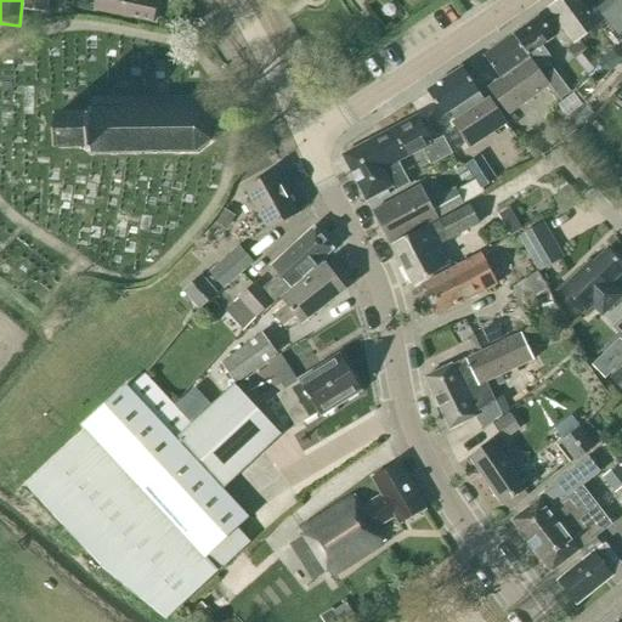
[(23,0),(23,10),(46,13),(47,0),(23,0)]
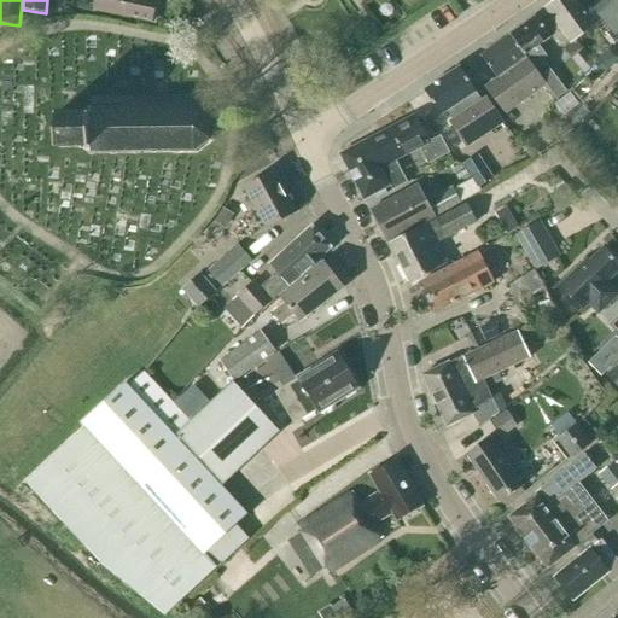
[(156,0),(92,0),(91,9),(151,22),(156,0)]
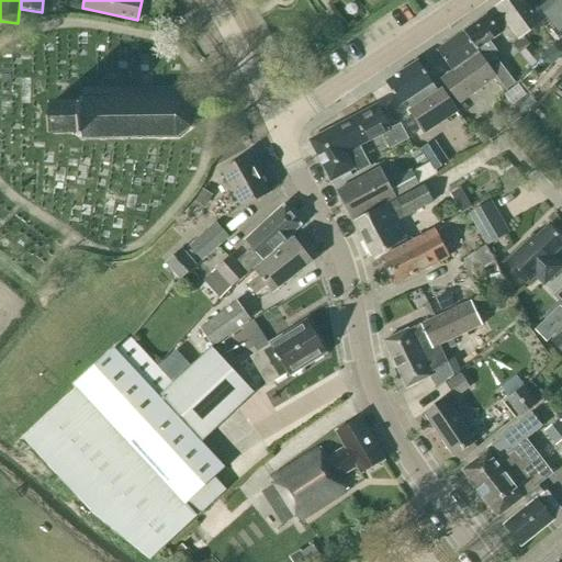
[(524,36),(540,23),(532,13),(523,0),(507,0),(495,9),(506,23),(501,27),(530,68),(541,57),(524,36)]
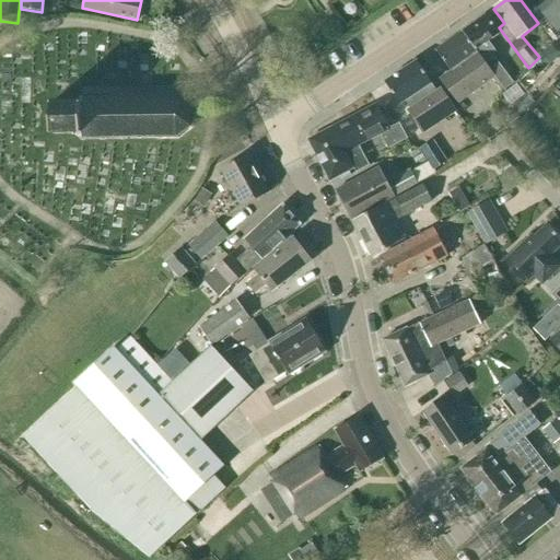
[(559,0),(545,0),(531,13),(538,23),(552,43),(559,35),(559,0)]
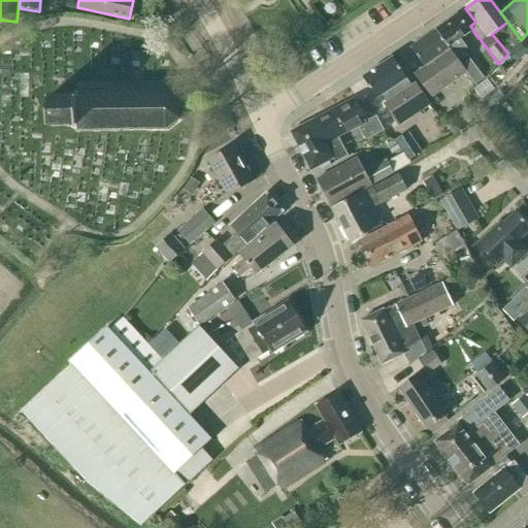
[(457,14),(435,30),(466,72),(474,85),(483,78),(458,46),(457,47),(454,43),(470,32),(457,14)]
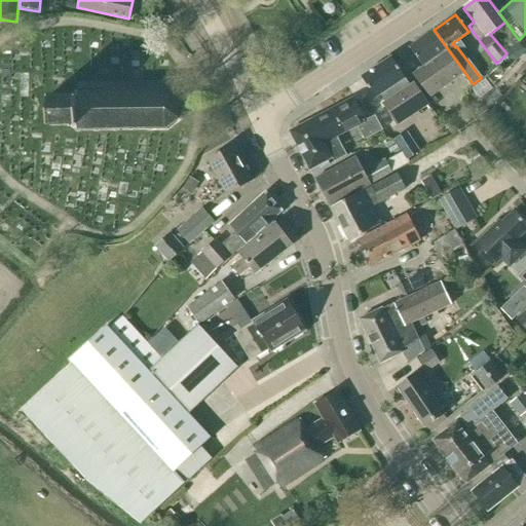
[(464,72),(434,30),(409,47),(422,68),(412,74),(429,98),(464,72)]
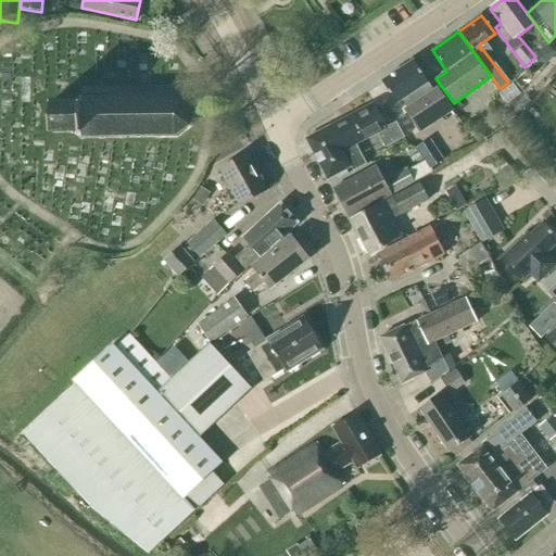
[(404,111),(419,133),(452,111),(437,89),(432,91),(413,61),(381,83),(395,104),(401,101),(406,109),(404,111)]
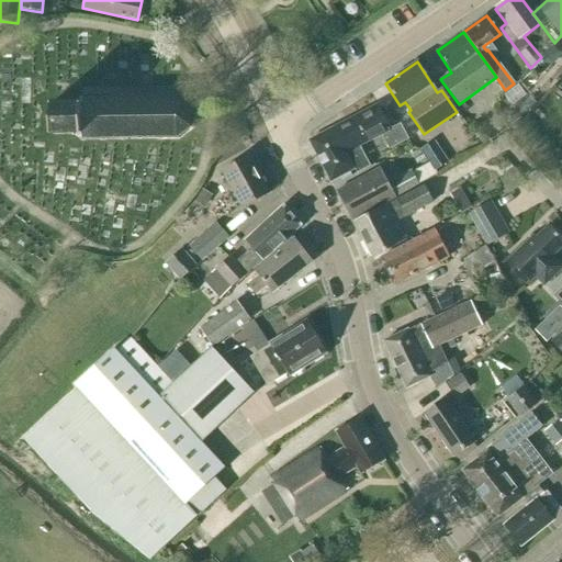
[(122,96),(121,96),(121,98),(102,99),(102,96),(100,96),(101,99),(82,99),(82,97),(80,97),(80,103),(52,103),(52,134),(80,134),(80,141),(82,141),(82,138),(101,138),(101,141),(103,141),(103,138),(121,138),(121,141),(123,141),(123,138),(159,138),(159,141),(160,141),(160,138),(176,138),(177,141),(179,139),(178,137),(190,127),(192,128),(193,127),(191,126),(191,110),(192,109),(192,107),(190,108),(178,98),(178,97),(177,96),(176,98),(160,98),(160,96),(158,96),(158,98),(122,98),(122,96)]
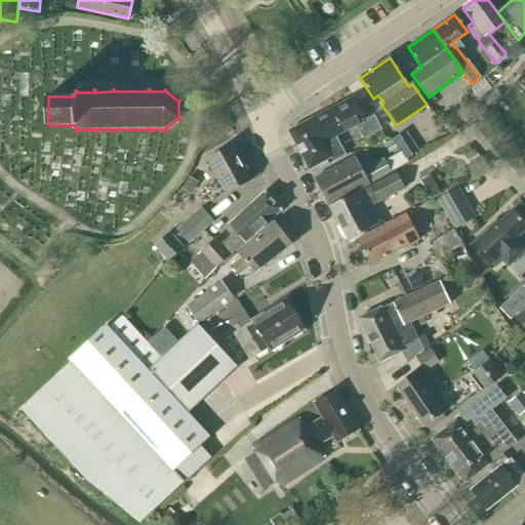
[(352,98),(329,110),(342,133),(356,126),(363,139),(380,130),(373,117),(364,121),(352,98)]
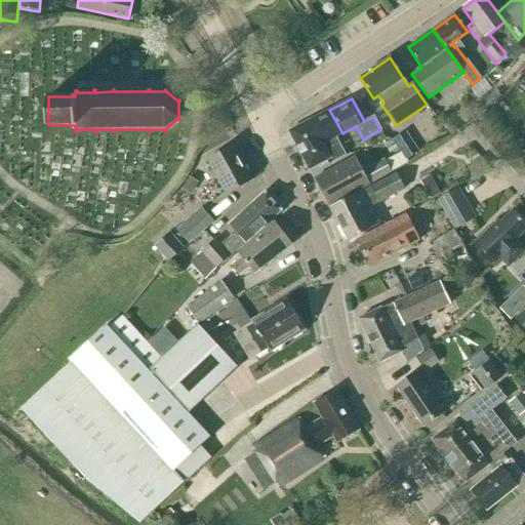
[(342,133),(329,110),(288,131),(309,169),(319,164),(321,169),(328,165),(326,161),(330,158),(333,162),(346,155),(335,136),(342,133)]
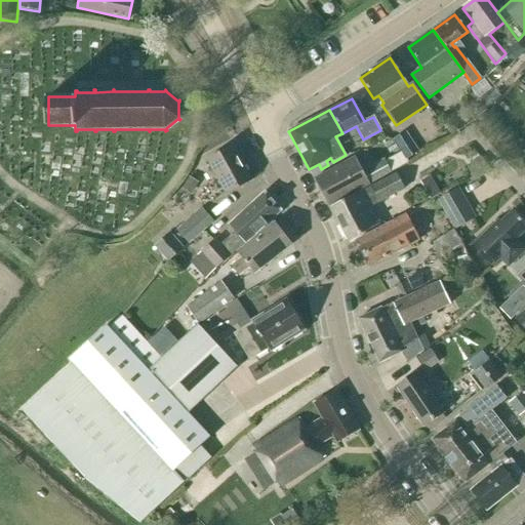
[(393,140),(407,159),(419,150),(405,131),(393,140)]
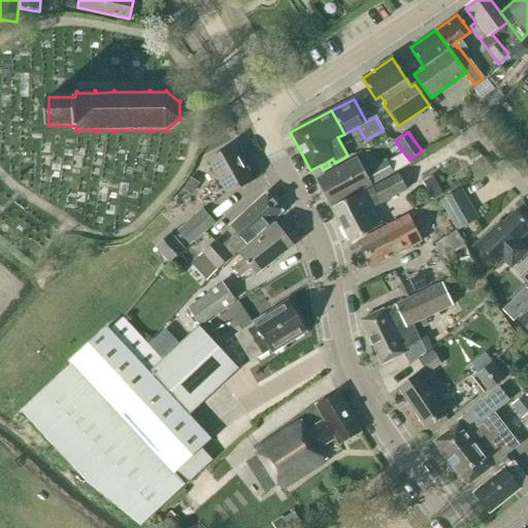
[(208,161),(213,170),(206,173),(211,183),(218,178),(227,196),(253,182),(233,147),(208,161)]
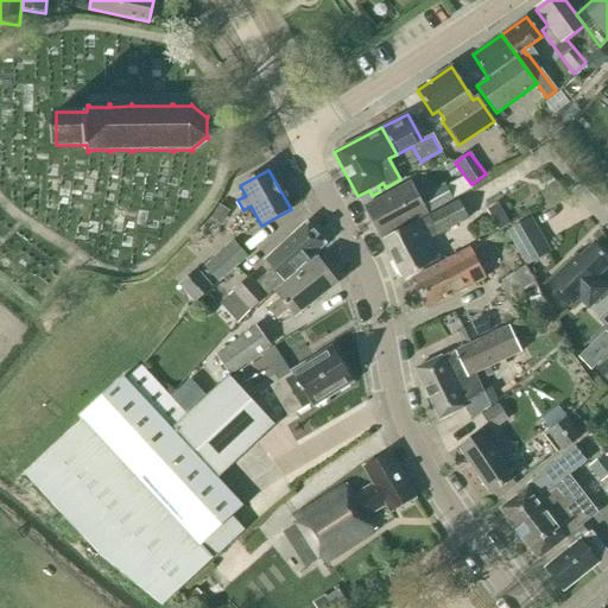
[(546,203),(563,192),(556,182),(539,192),(546,203)]
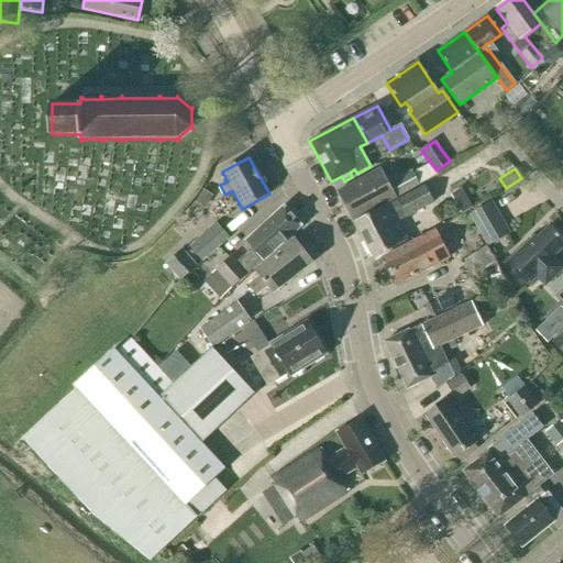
[(419,185),(411,172),(388,184),(381,169),(337,192),(352,221),(419,185)]
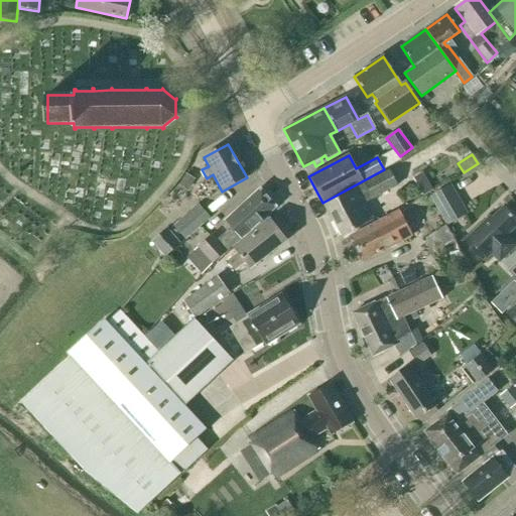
[(372,199),(397,185),(389,170),(324,204),(342,237),(374,221),(363,200),(370,196),(372,199)]
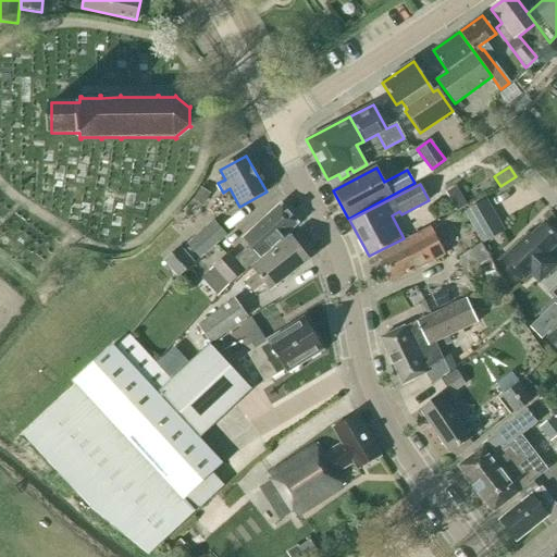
[(460,195),(450,200),(457,211),(467,206),(460,195)]
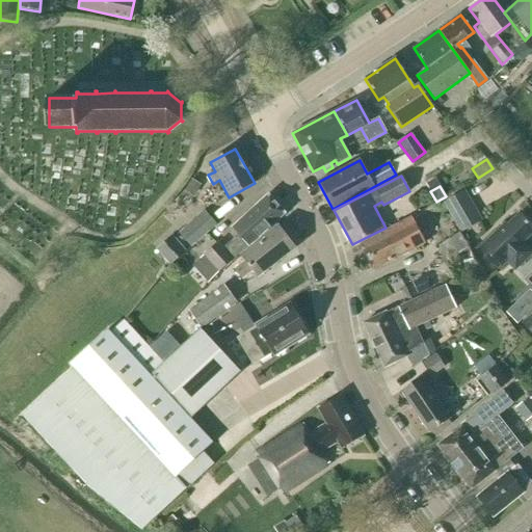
[(482,221),(466,190),(444,203),(460,234),(482,221)]
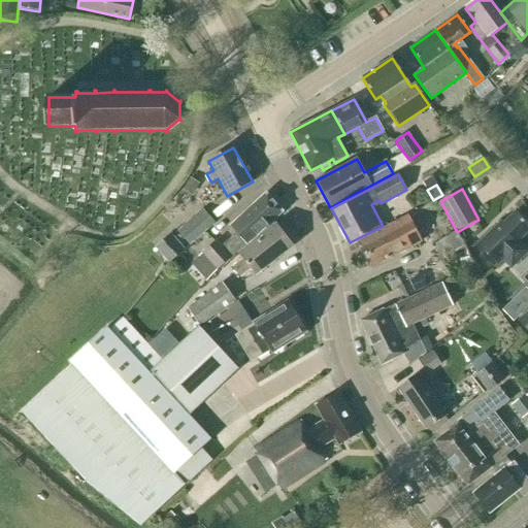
[(282,212),(265,194),(216,240),(202,253),(218,270),(230,258),(231,259),(282,212)]
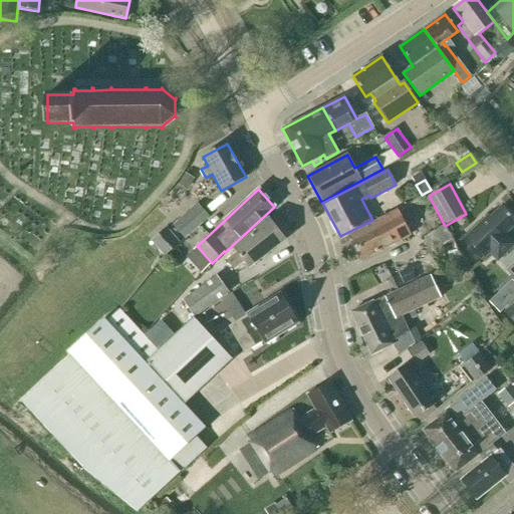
[(172,226),(185,240),(209,218),(197,204),(172,226)]
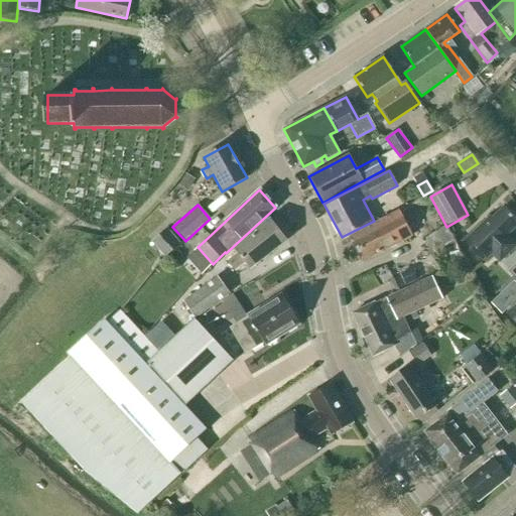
[(492,254),(499,262),(515,246),(515,244),(507,235),(515,226),(515,220),(504,208),(492,219),(490,217),(468,238),(487,258),(492,254)]
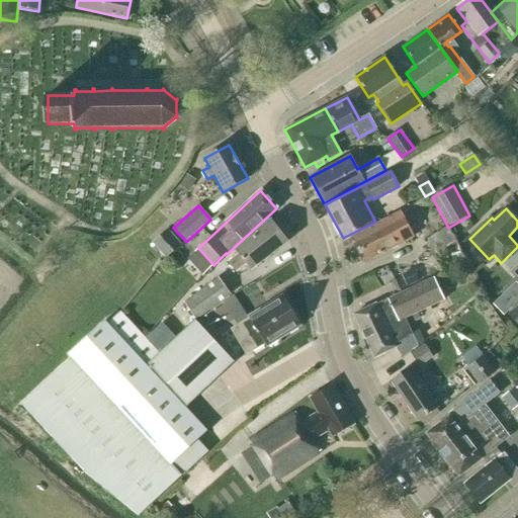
[(350,238),(363,264),(413,237),(401,211),(350,238)]
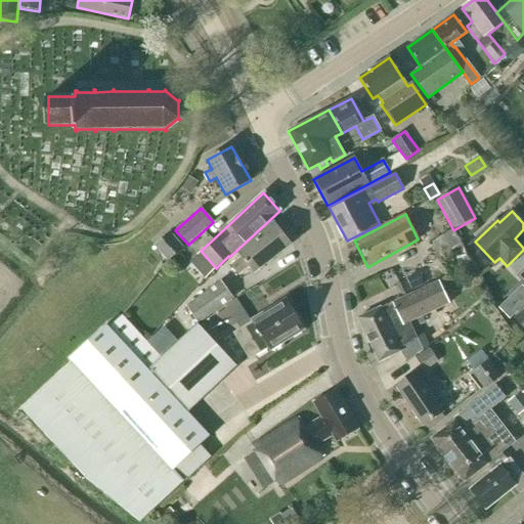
[(254,273),(291,245),(274,223),(236,252),(241,258),(230,266),(237,275),(248,266),(254,273)]
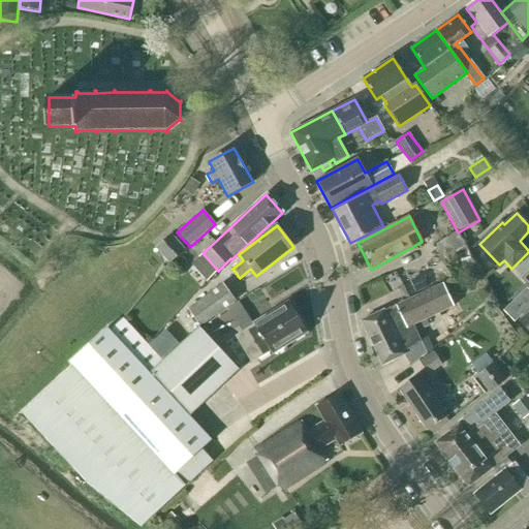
[(432,247),(450,280),(477,268),(457,232),(432,247)]
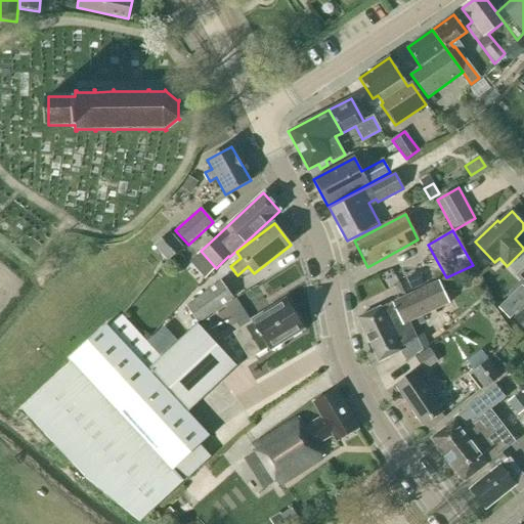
[(154,246),(167,262),(182,249),(183,248),(170,232),(154,246)]
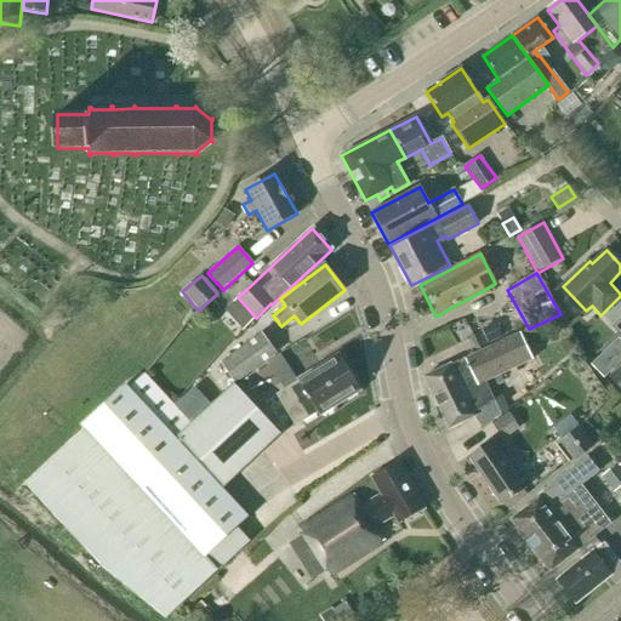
[(527,347),(545,339),(540,330),(522,339),(527,347)]
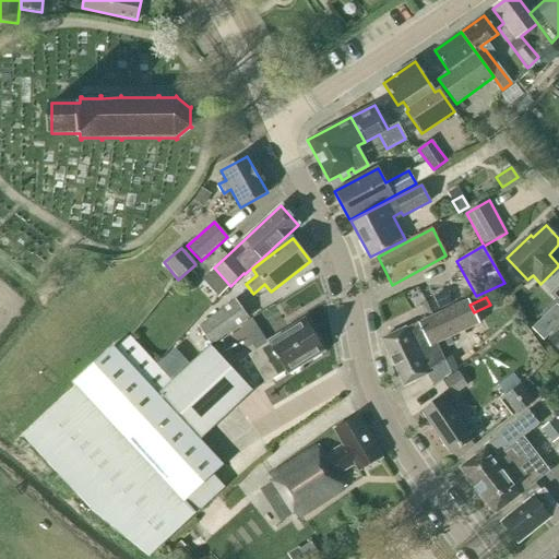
[(404,385),(423,377),(430,389),(441,382),(450,375),(443,361),(436,344),(478,323),(474,312),(470,305),(468,300),(421,322),(417,323),(381,340),(404,385)]
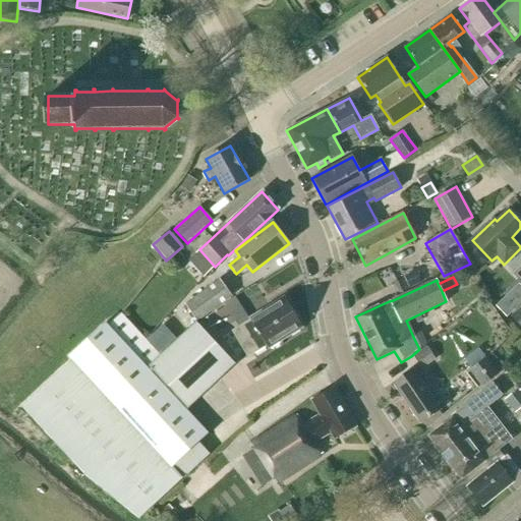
[(196,321),(229,296),(218,281),(185,305),(196,321)]
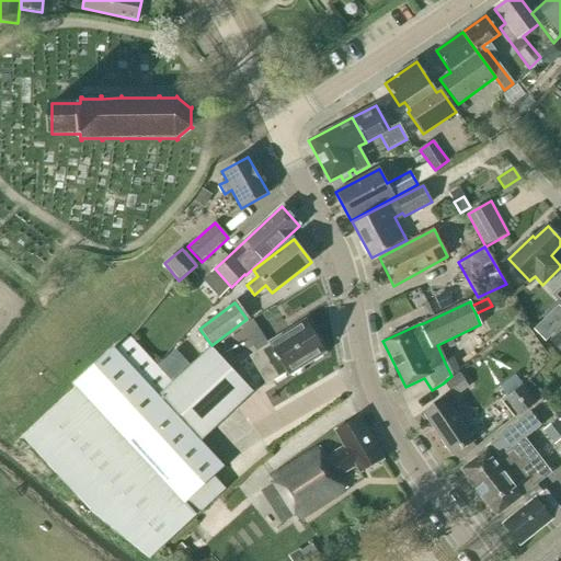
[(253,320),(241,329),(258,352),(249,357),(266,386),(286,374),(287,375),(324,352),(307,322),(282,336),(281,334),(267,342),(253,320)]
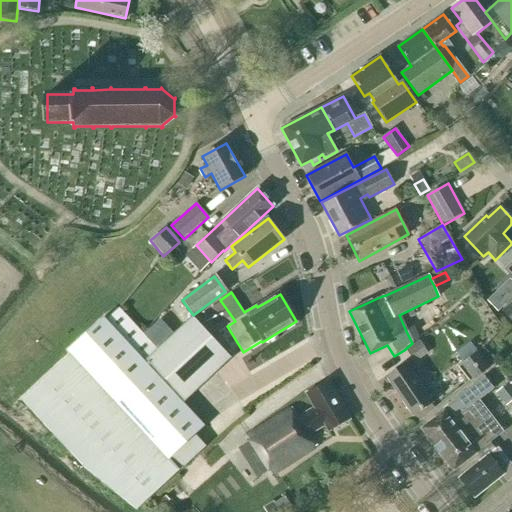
[(71,353),(20,399),(85,465),(137,509),(205,446),(195,435),(204,427),(182,403),(218,369),(230,357),(192,316),(180,327),(181,328),(164,344),(157,350),(142,334),(118,308),(105,320),(103,317),(68,350),(71,353)]
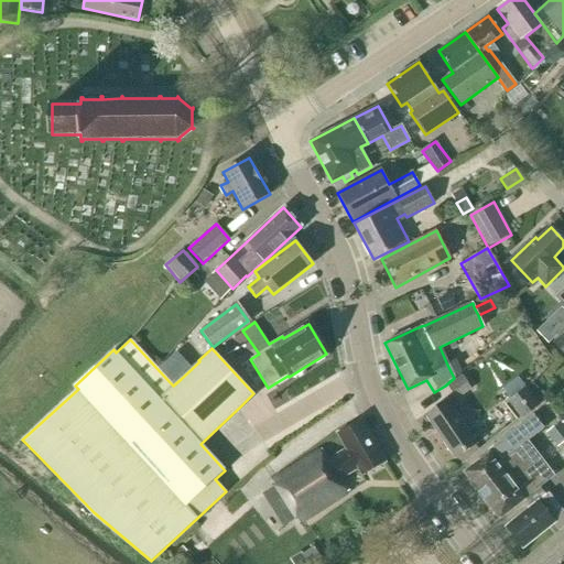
[(462,375),(447,384),(455,397),(469,387),(462,375)]
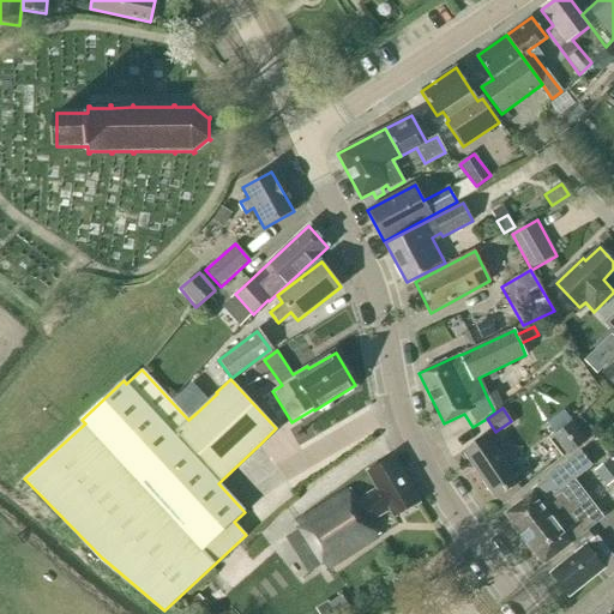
[(554,437),(569,455),(585,441),(572,423),(554,437)]
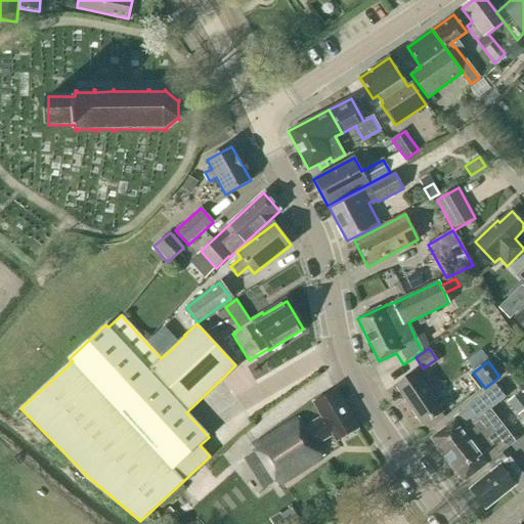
[(395,386),(423,427),(442,412),(415,372),(395,386)]
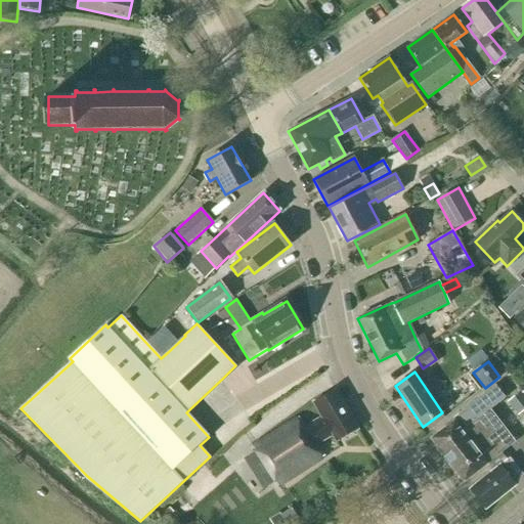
[(487,464),(515,442),(490,409),(506,398),(495,385),(460,412),(460,417),(431,439),(464,481),(487,464)]
